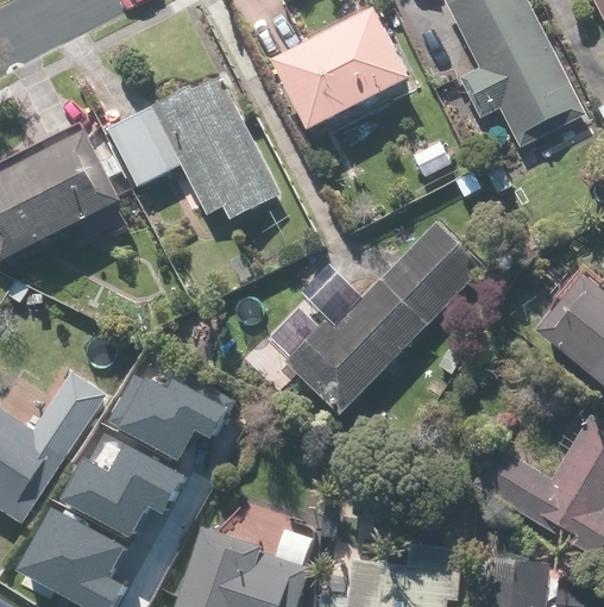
[(459,77),(479,118),(498,108),(517,145),(585,111),(528,0),(444,0),(478,68),(459,77)]
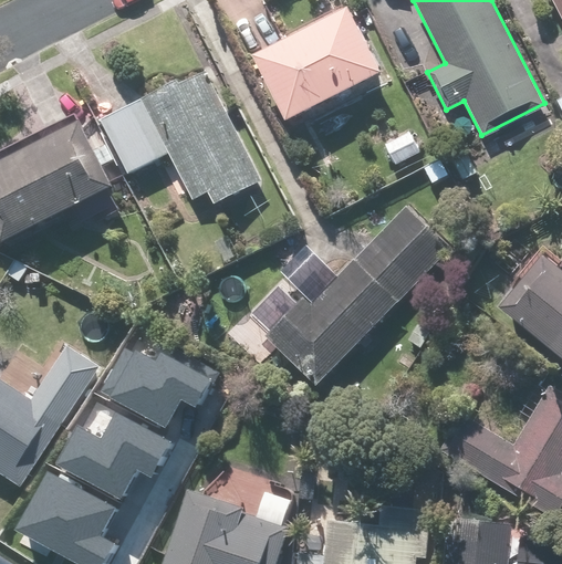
[(552,0),(561,19),(561,0),(552,0)]
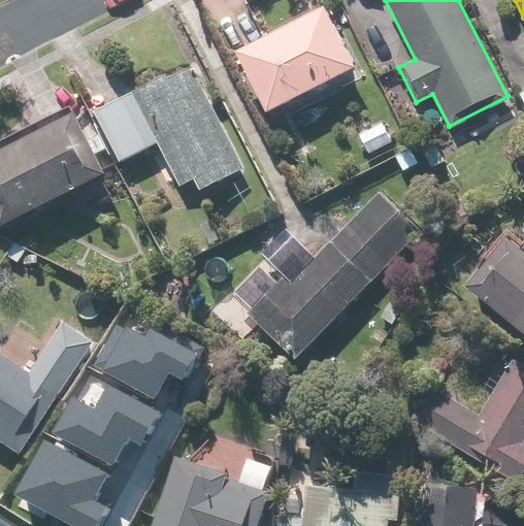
[(272,110),(360,66),(330,7),(242,51),(272,110)]
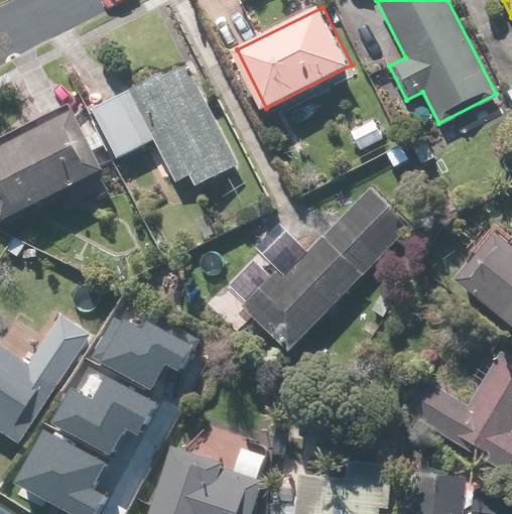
[(156,138),(178,180),(190,174),(197,185),(240,162),(186,60),(89,112),(115,160),(156,138)]
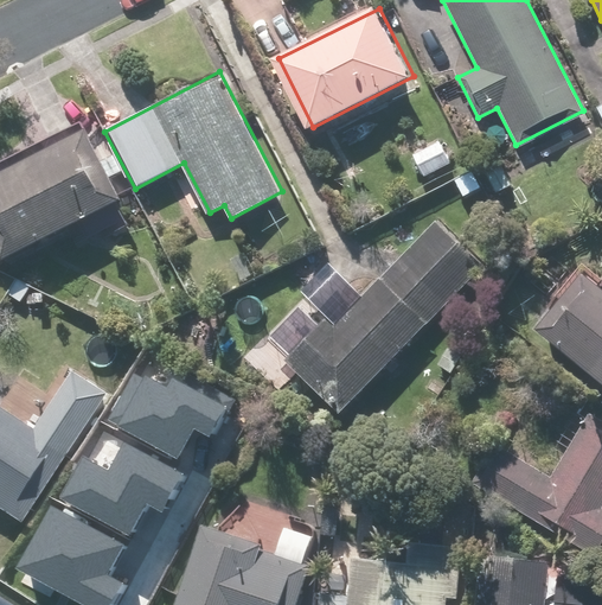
[(83,119),(0,161),(0,252),(5,261),(125,199),(83,119)]
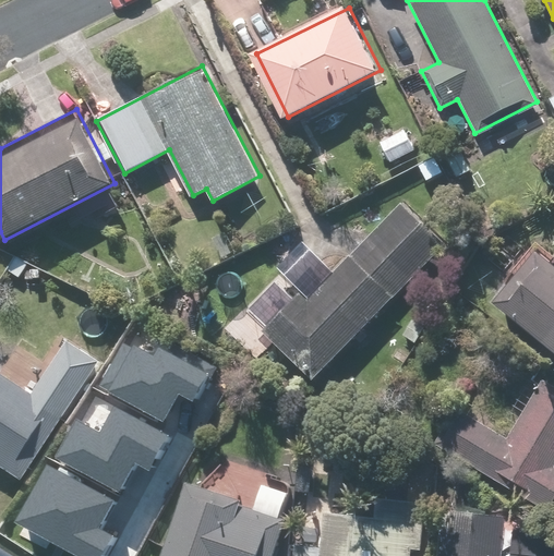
[(404,127),(377,141),(389,162),(416,148),(404,127)]
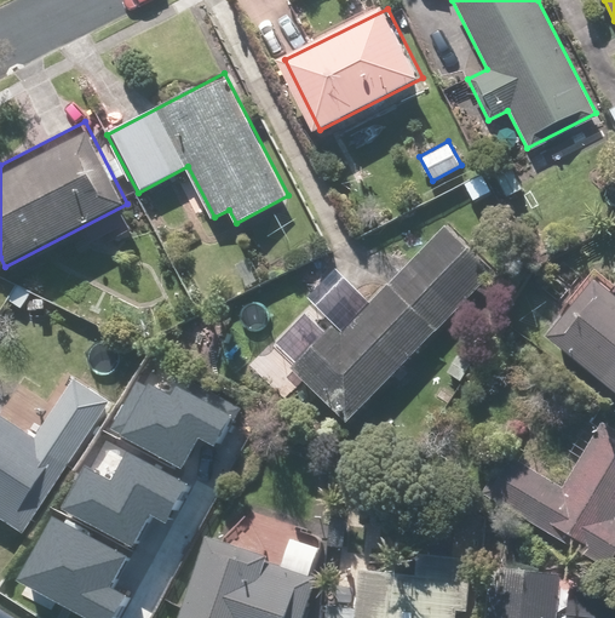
[(500,196),(522,187),(505,152),(483,162),(500,196)]
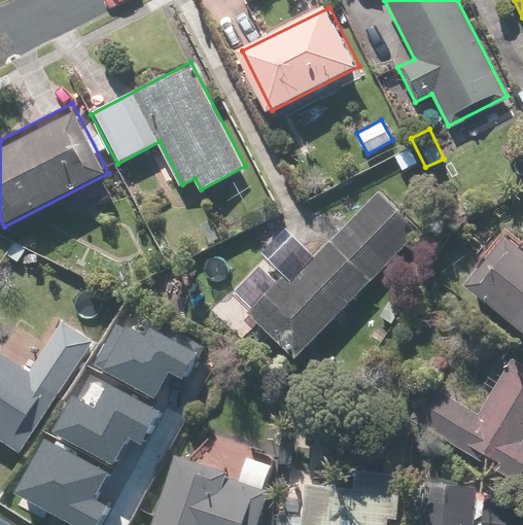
[(417,231),(376,190),(290,280),(284,275),(251,309),(299,353),(417,231)]
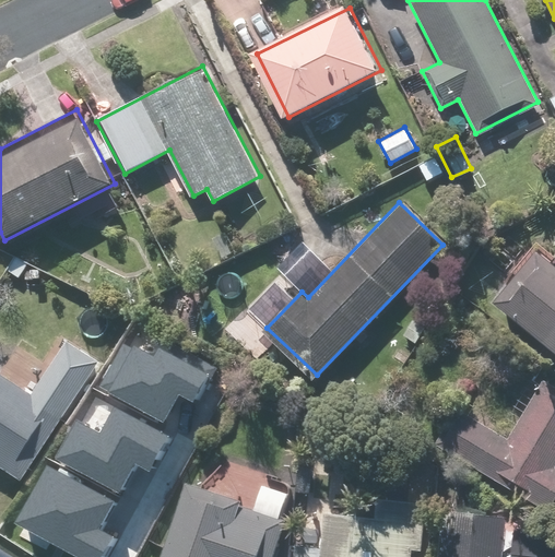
[(554,248),(554,220),(541,237),(554,248)]
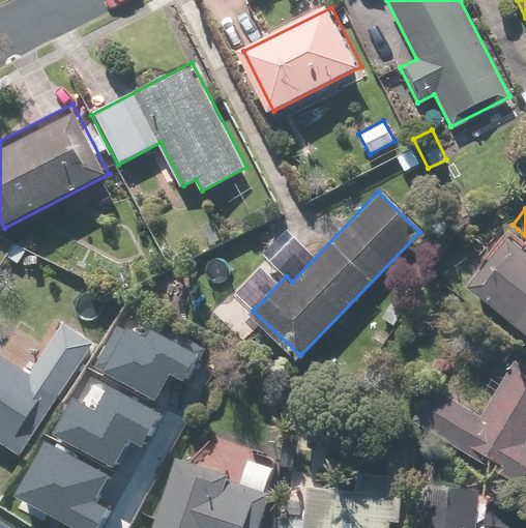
[(525,333),(525,247),(510,235),(468,284),(525,333)]
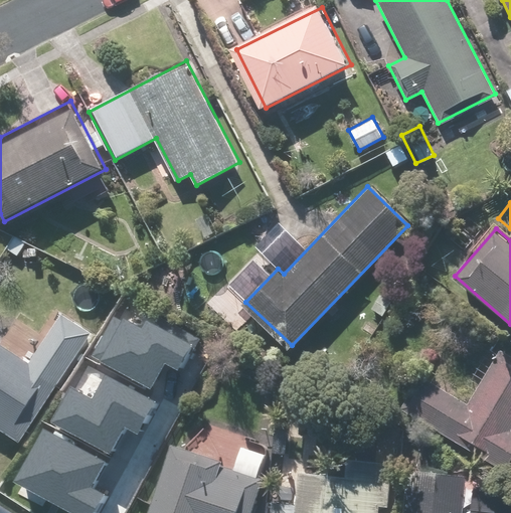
[(134,305),(104,356),(152,384),(168,357),(181,365),(195,341),(134,305)]
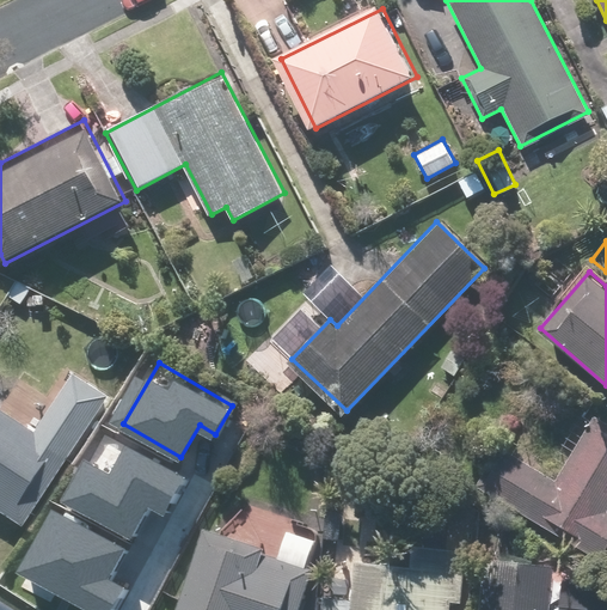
[(0,511),(22,526),(71,457),(0,408),(0,511)]
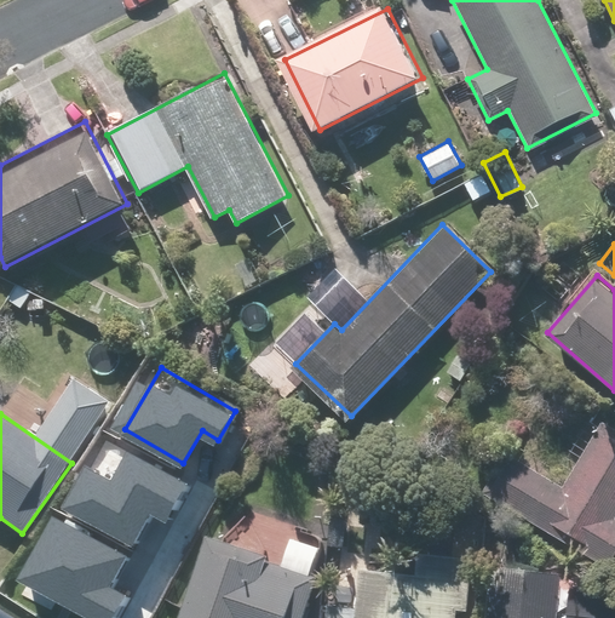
[(614,431),(601,423),(561,485),(516,456),(490,495),(605,568),(614,553),(614,431)]
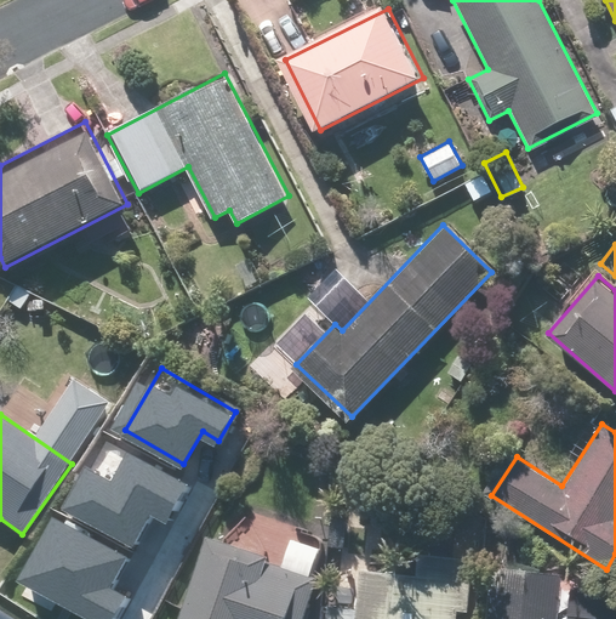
[(133,446),(114,477),(86,460),(64,497),(138,541),(157,510),(165,516),(188,478),(133,446)]
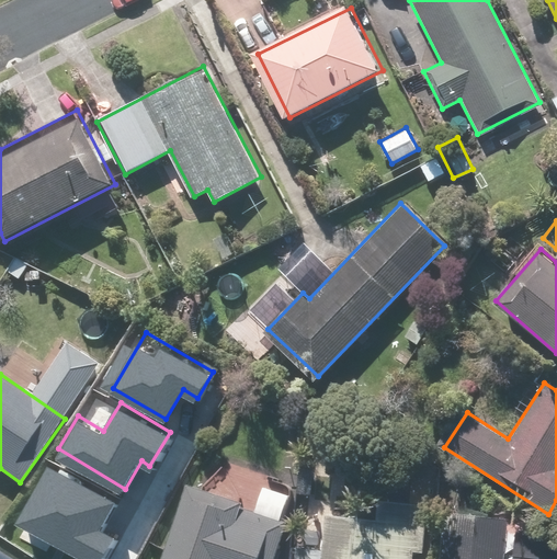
[(55,463),(21,518),(89,558),(103,558),(120,533),(106,525),(121,502),(55,463)]
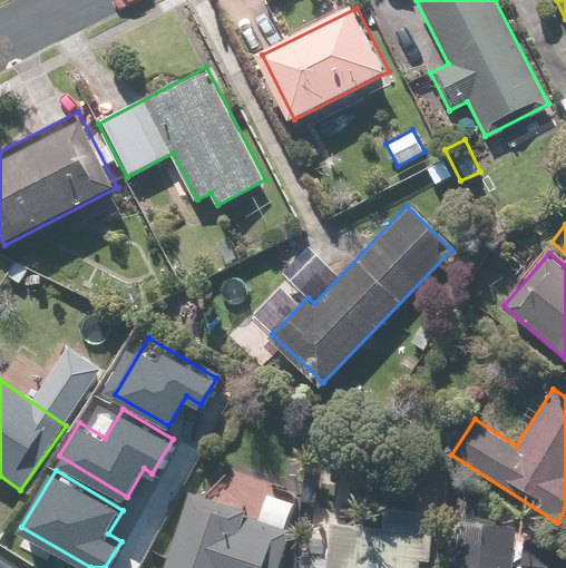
[(193,490),(167,567),(279,567),(291,531),(284,529),(294,500),(267,492),(259,520),(246,517),(249,508),(193,490)]
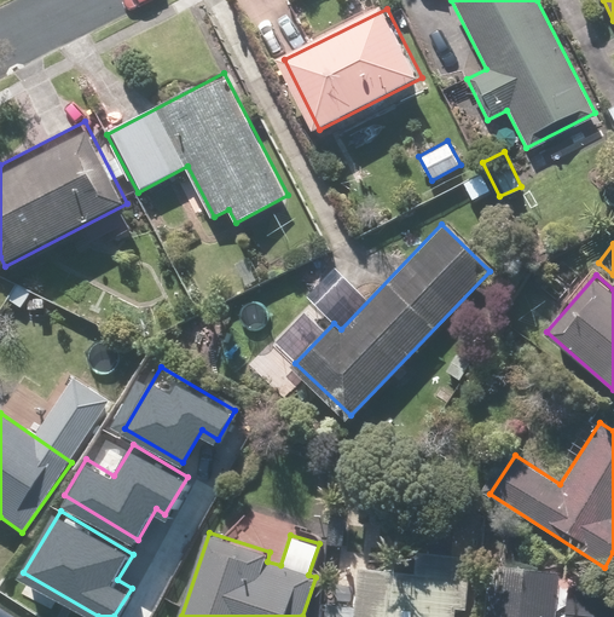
[(467,607),(468,555),(415,554),(413,570),(358,569),(357,604),(324,603),(323,616),(452,616),(453,607),(467,607)]
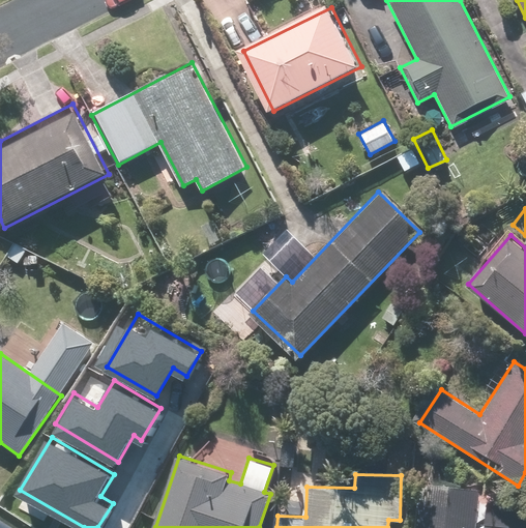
[(525,527),(525,516),(515,515),(515,510),(485,507),(483,527),(474,527),(478,491),(416,486),(412,527),(525,527)]
